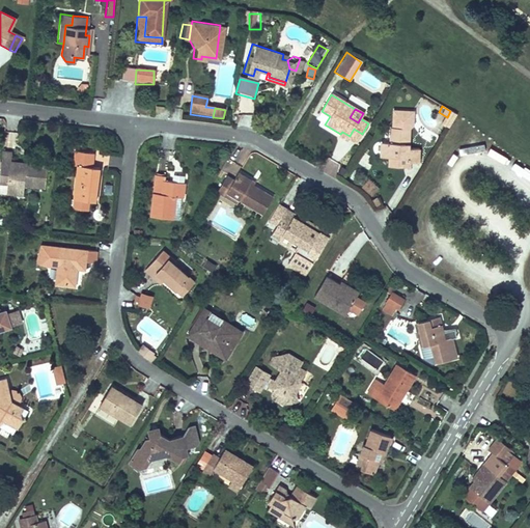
[(408,157),(408,162),(419,162),(420,147),(409,147),(405,147),(405,138),(409,138),(409,127),(412,127),(412,113),(401,113),(402,110),(391,110),(390,142),(384,142),(384,157),(389,157),(389,161),(398,161),(398,157),(408,157)]
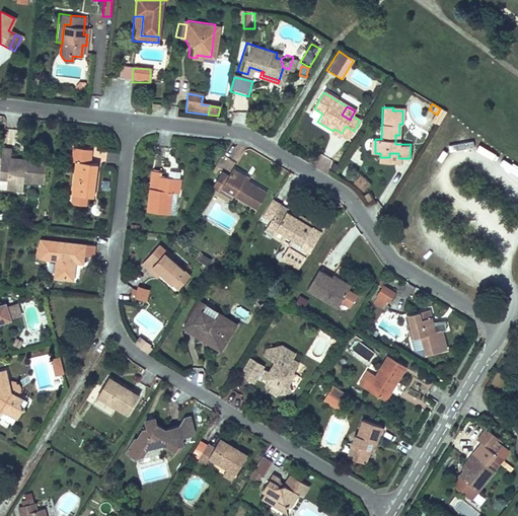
[(424,119),(432,123),(437,115),(429,109),(424,119)]
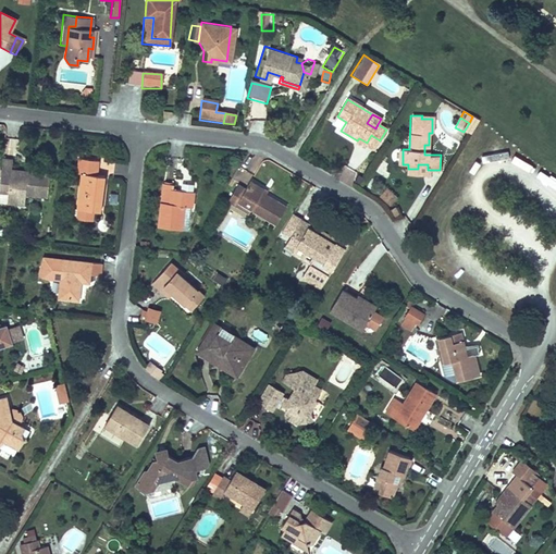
[(365,146),(373,150),(380,140),(371,135),(367,143),(365,146)]
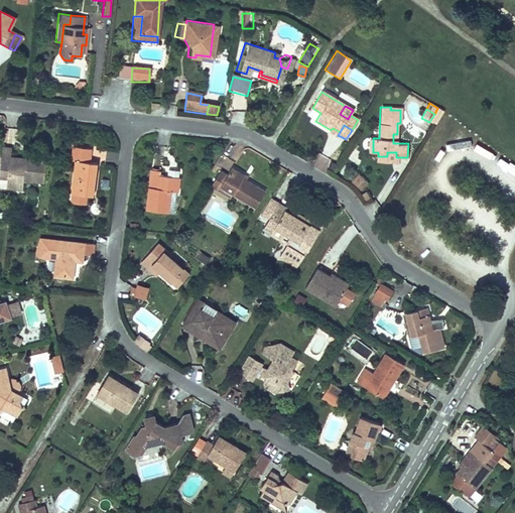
[(11,148),(2,147),(0,162),(0,169),(8,170),(7,178),(6,186),(23,188),(24,178),(43,181),(46,163),(25,160),(25,163),(10,161),(11,148)]
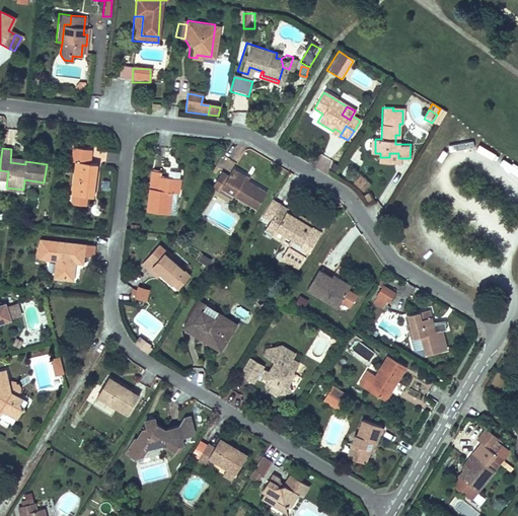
[(70,162),(75,163),(72,195),(86,197),(93,198),(96,165),(89,164),(90,151),(72,149),(70,162)]
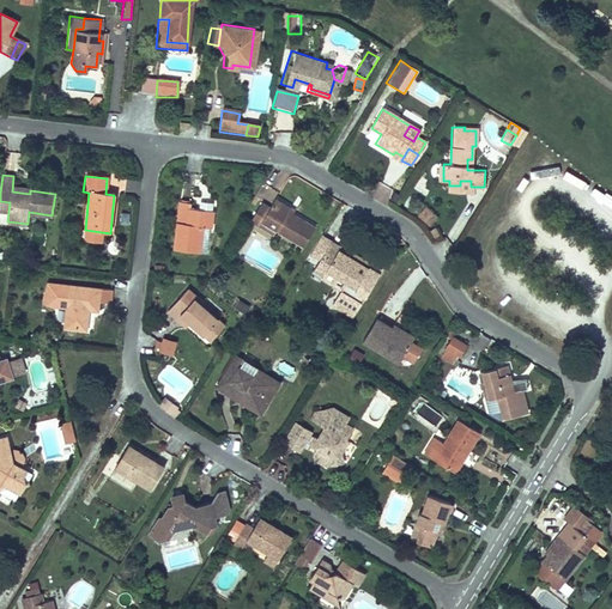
[(258,219),(298,244),(310,226),(284,209),(285,206),(271,198),(266,205),(256,199),(244,218),(255,224),(258,219)]
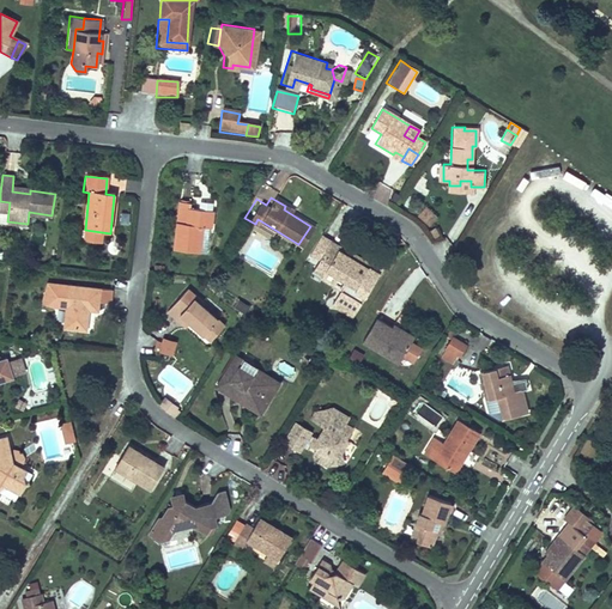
[(197,208),(211,209),(212,201),(198,199),(197,208)]
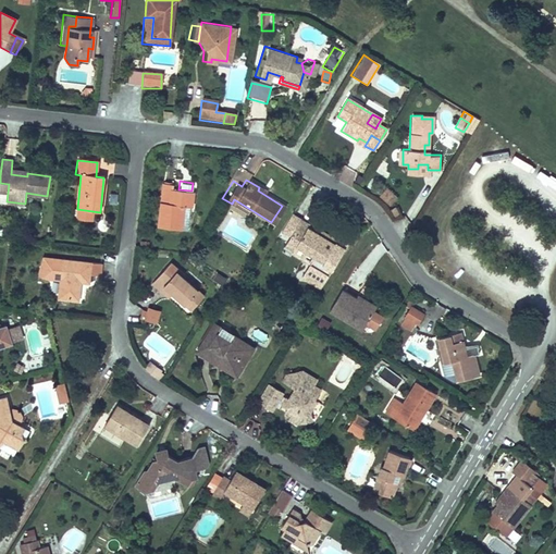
[(9,184),(0,183),(0,191),(8,193),(9,184)]
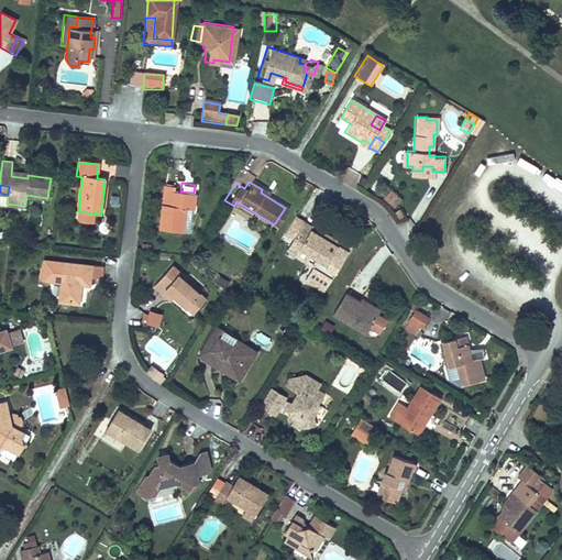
[(179,232),(180,229),(183,207),(189,208),(191,208),(194,193),(180,191),(174,190),(175,186),(163,185),(157,229),(179,232)]
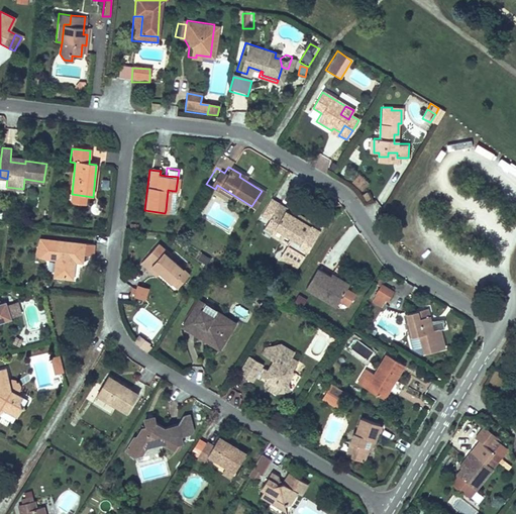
[(351,183),(360,192),(368,185),(358,175),(351,183)]
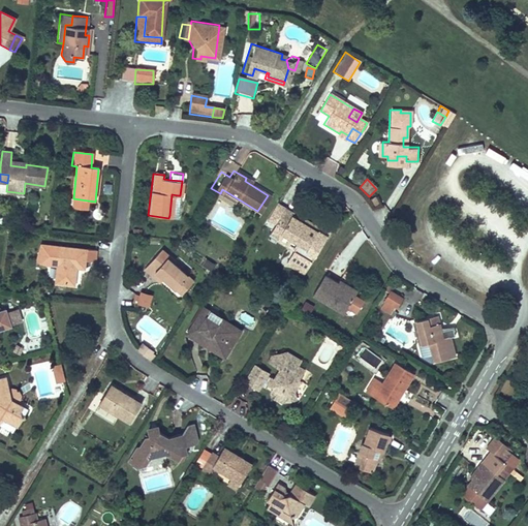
[(176,215),(178,195),(172,194),(169,215),(176,215)]
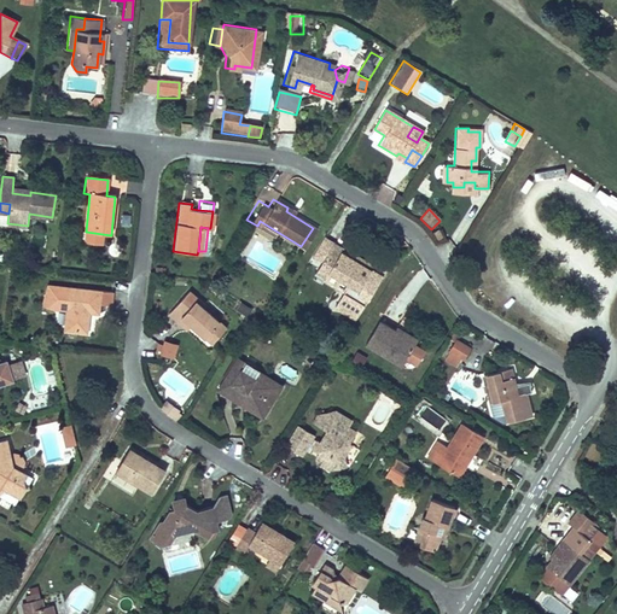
[(103,234),(86,232),(85,243),(102,244),(103,234)]
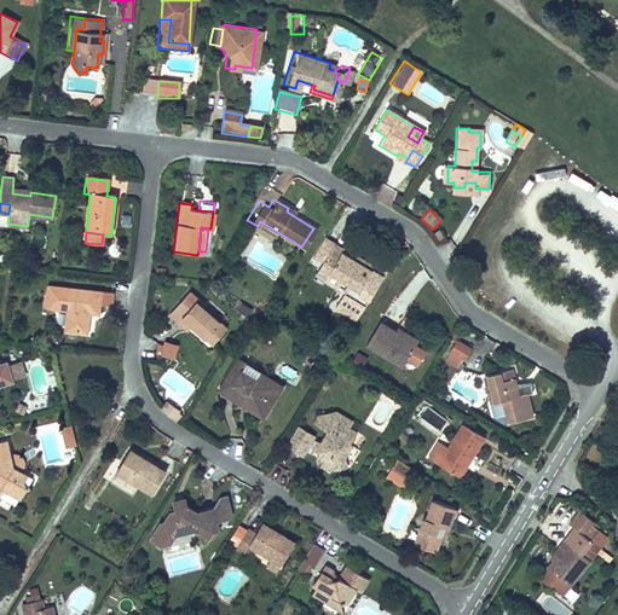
[(338,248),(318,236),(306,254),(316,260),(310,271),(319,278),(323,271),(352,289),(338,313),(350,320),(380,270),(369,262),(365,268),(336,250),(338,248)]
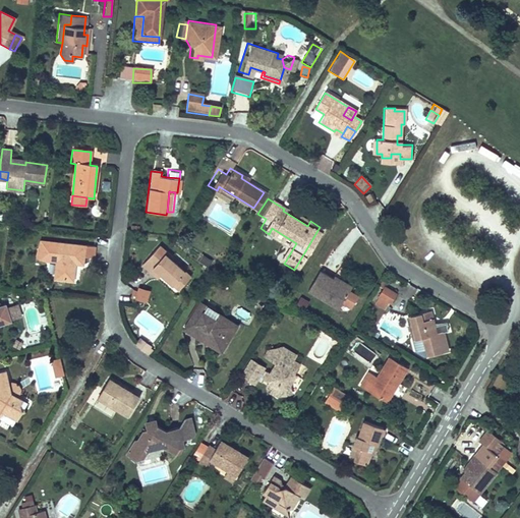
[(57,264),(55,281),(75,283),(77,266),(85,267),(87,259),(96,260),(98,247),(88,246),(88,245),(42,241),(36,260),(48,263),(57,264)]
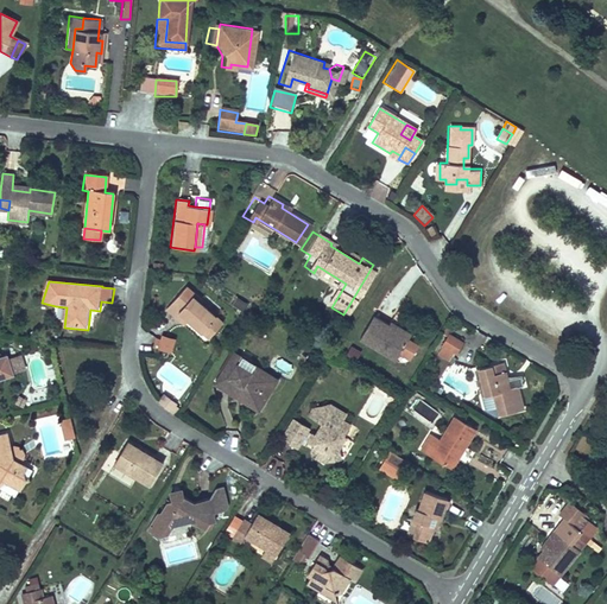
[(190,323),(209,341),(225,323),(196,297),(197,294),(189,286),(168,311),(185,328),(190,323)]
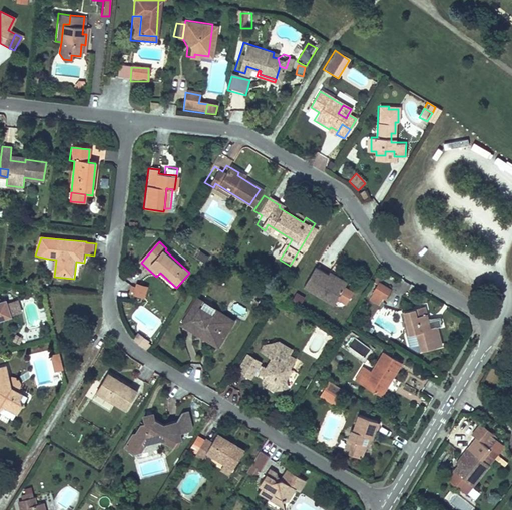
[(303,288),(333,306),(344,287),(327,277),(314,269),(303,288)]
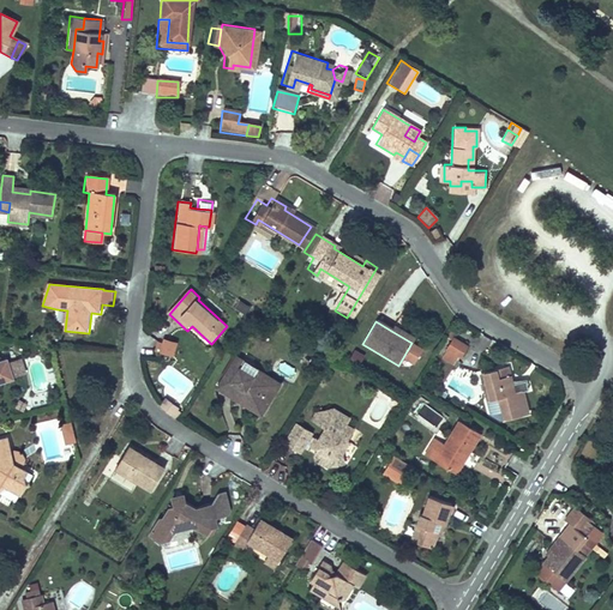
[(391,331),(412,343),(415,338),(395,325),(391,331)]
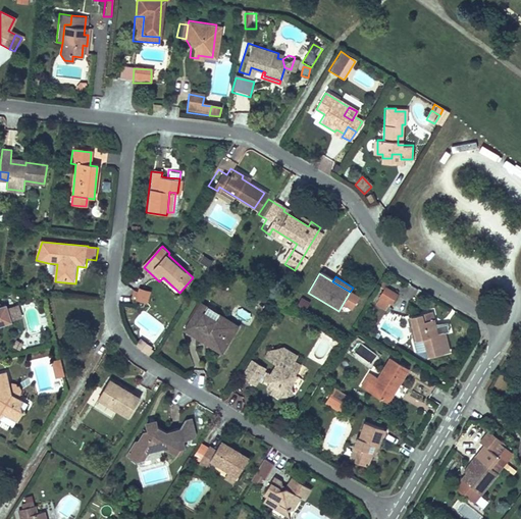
[(149,304),(152,292),(140,289),(139,293),(135,292),(132,300),(149,304)]
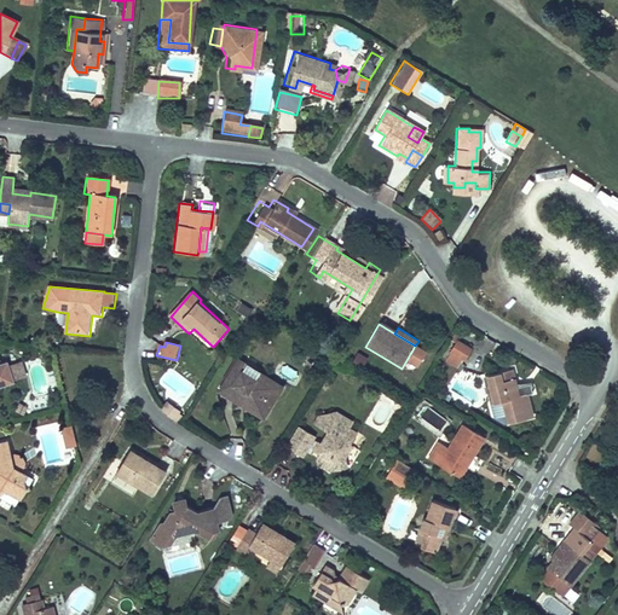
[(468,350),(456,343),(450,353),(461,359),(463,360),(468,350)]
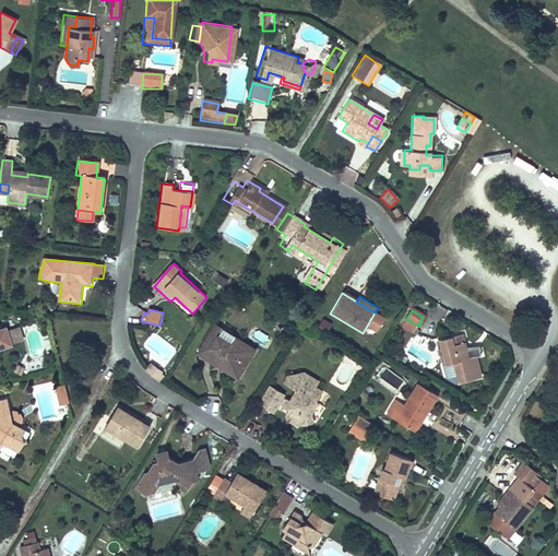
[(416,324),(406,319),(402,327),(412,332),(416,324)]
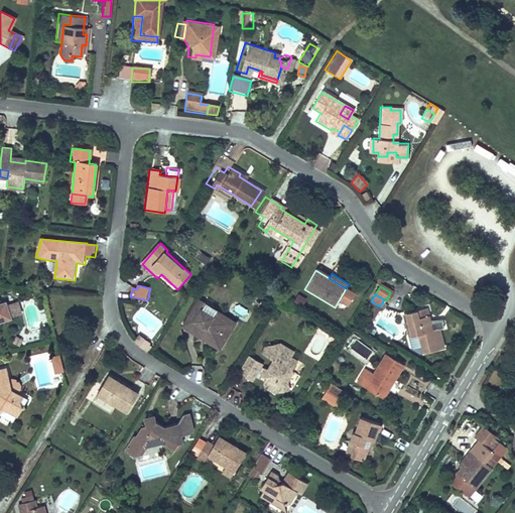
[(300,309),(305,300),(297,296),(292,305),(300,309)]
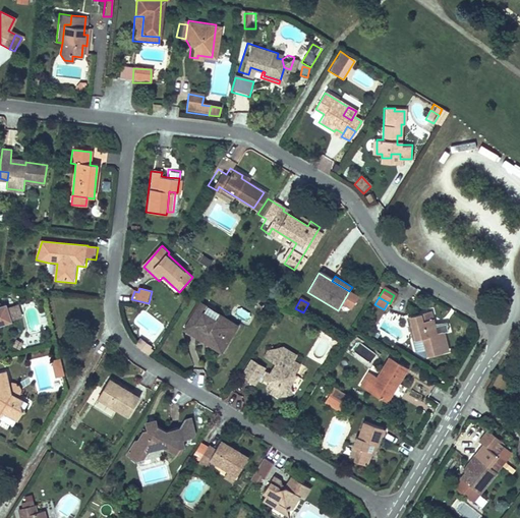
[(184,331),(223,355),(240,327),(201,302),(184,331)]
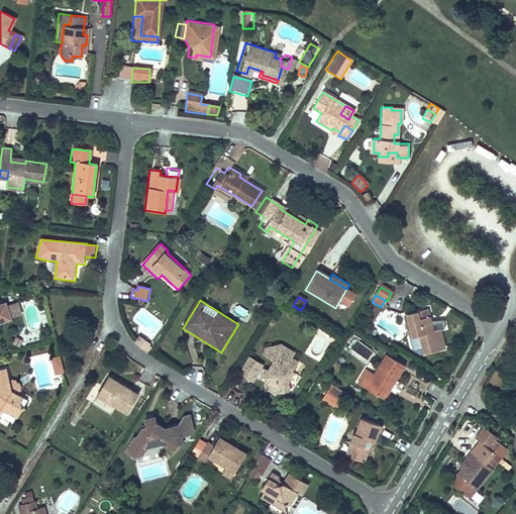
[(419,337),(423,353),(444,348),(439,328),(432,330),(427,309),(405,314),(411,339),(419,337)]
